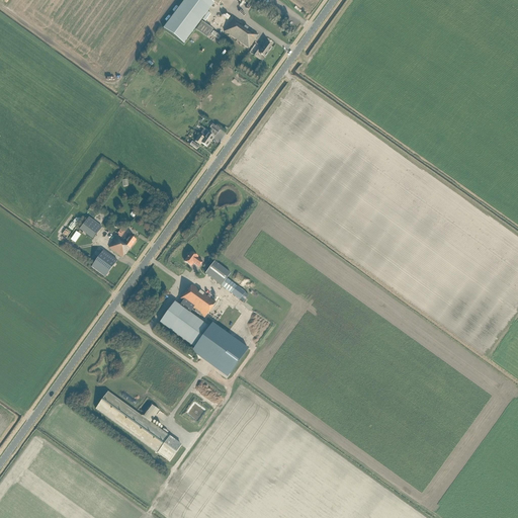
[(208,0),(185,0),(164,29),(183,45),(214,4),(208,0)]
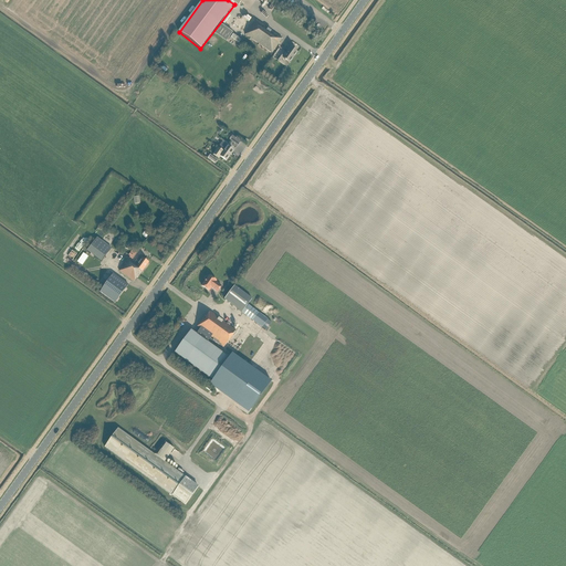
[(255,21),(245,35),(272,54),(282,40),(255,21)]
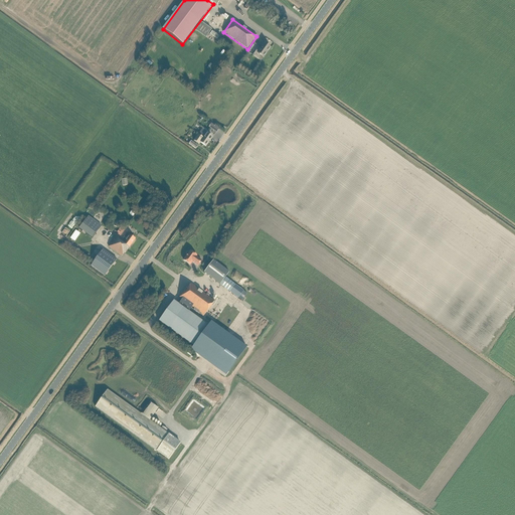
[(200,22),(194,30),(206,38),(211,29),(200,22)]
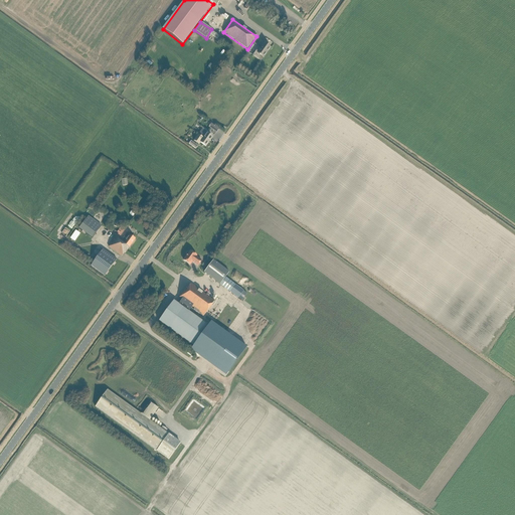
[(216,39),(218,36),(211,31),(209,34),(216,39)]
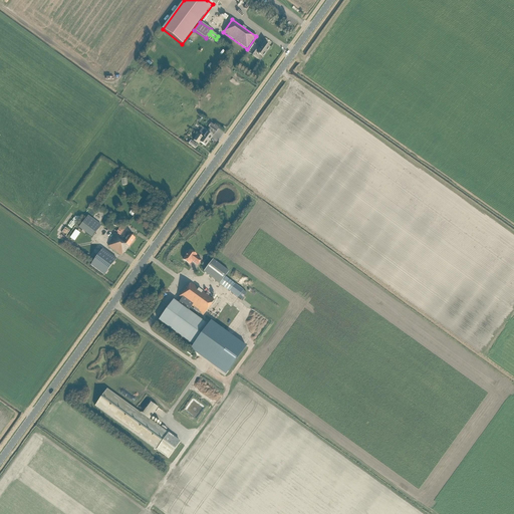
[(260,49),(266,53),(270,48),(262,42),(260,45),(262,47),(260,49)]
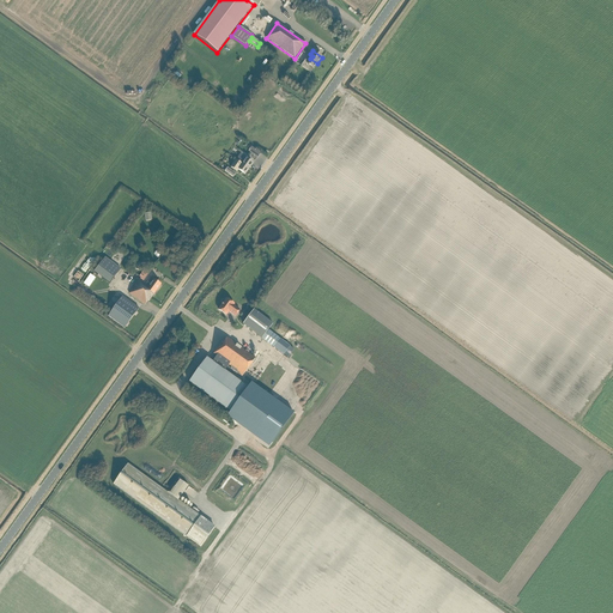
[(310,73),(317,64),(310,59),(308,56),(301,67),(310,73)]
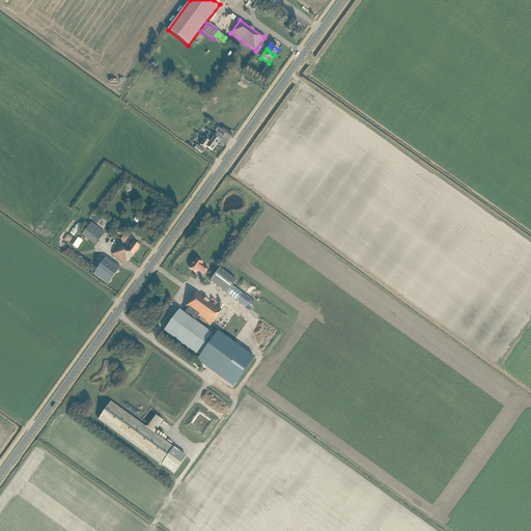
[(206,136),(204,139),(216,147),(219,142),(213,138),(214,136),(208,133),(206,136)]
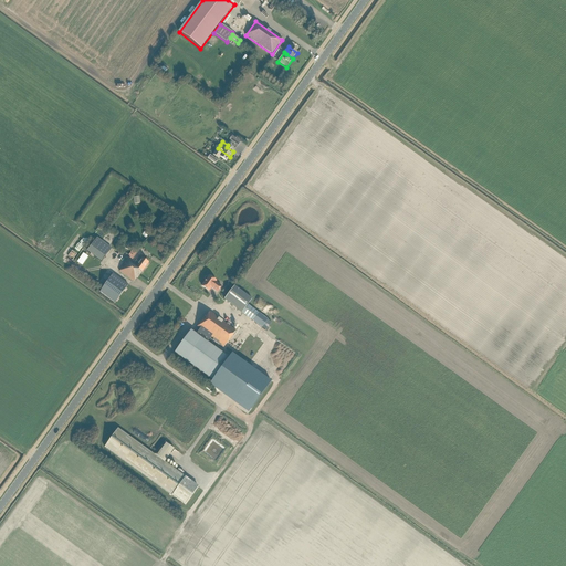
[(230,157),(218,148),(213,155),(219,158),(220,157),(227,161),(230,157)]
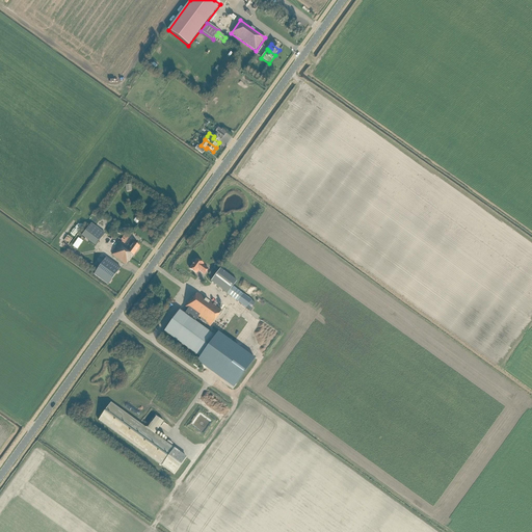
[(79,222),(71,234),(75,237),(83,225),(79,222)]
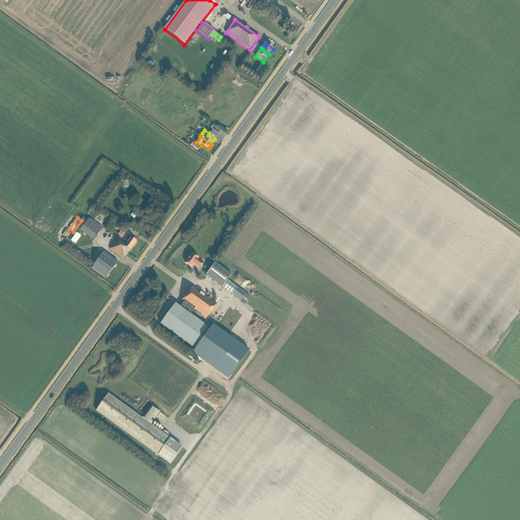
[(92,240),(102,229),(89,219),(80,231),(92,240)]
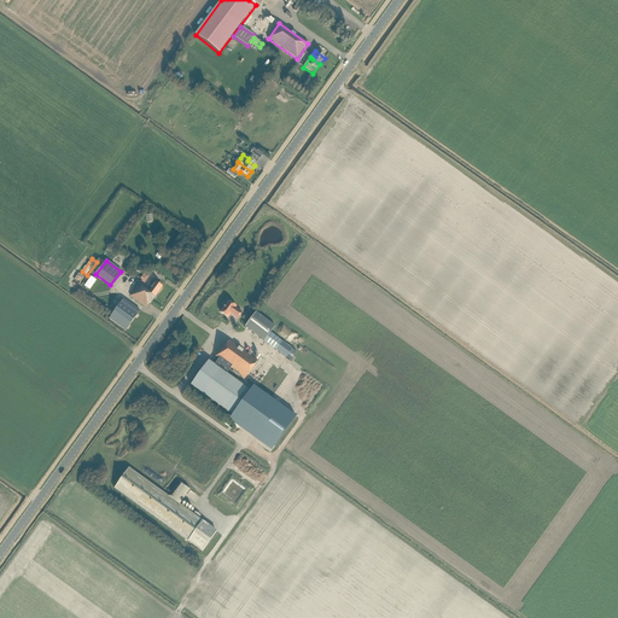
[(140,297),(147,287),(145,285),(153,273),(149,269),(140,279),(143,280),(130,297),(146,308),(150,304),(140,297)]
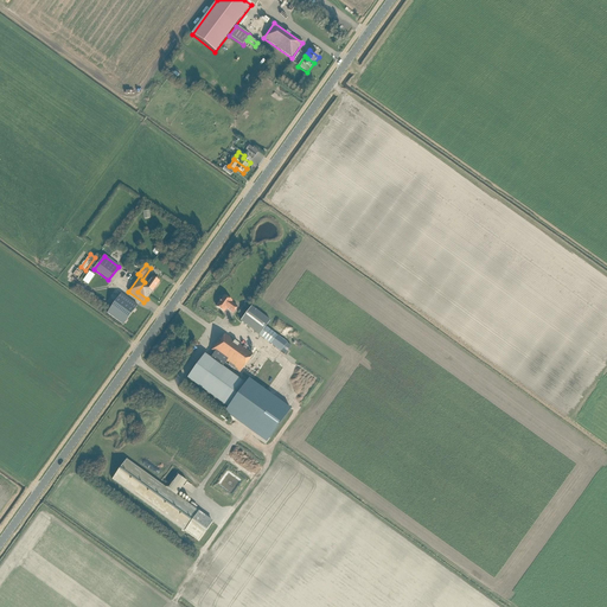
[(149,275),(145,282),(138,292),(147,299),(148,299),(160,282),(149,275)]
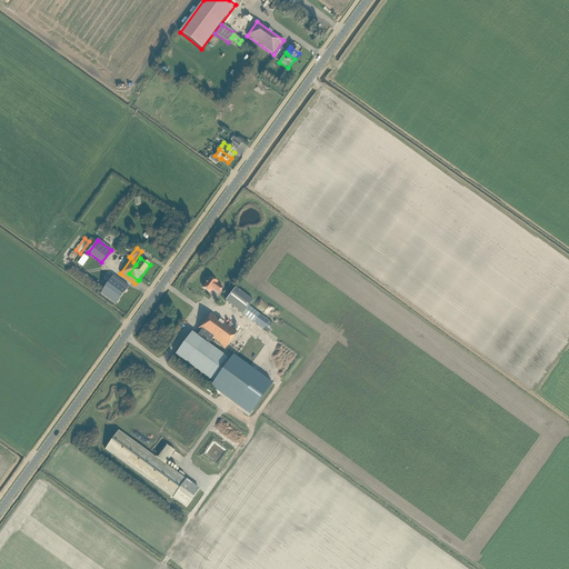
[(113,277),(100,295),(116,306),(129,287),(113,277)]
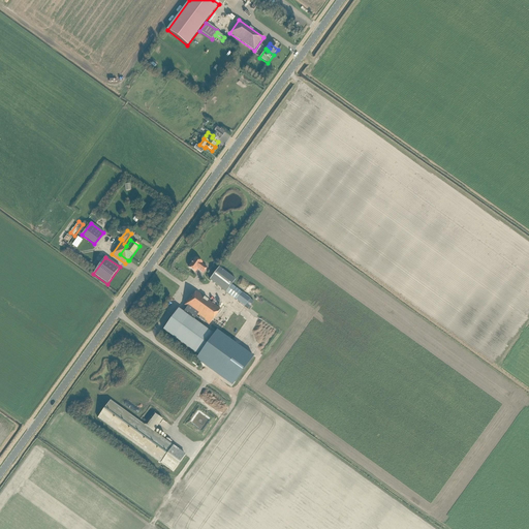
[(192,262),(189,268),(195,273),(197,270),(203,274),(207,269),(201,265),(203,263),(195,258),(195,259),(194,259),(193,259),(192,259),(191,260),(192,261),(192,262)]
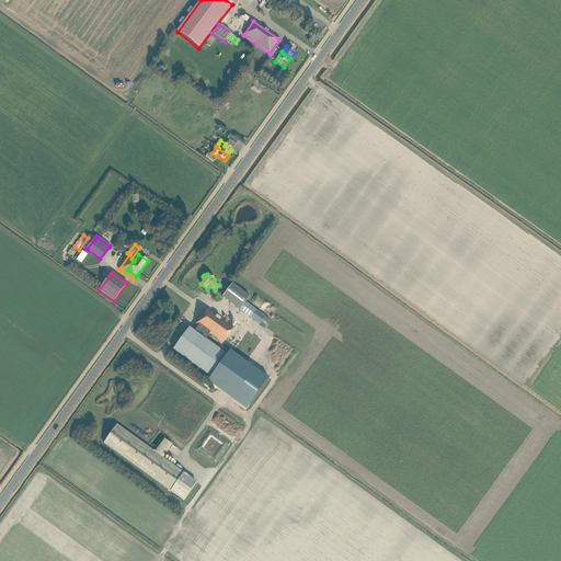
[(231,285),(221,298),(260,325),(265,318),(245,304),(249,298),(231,285)]
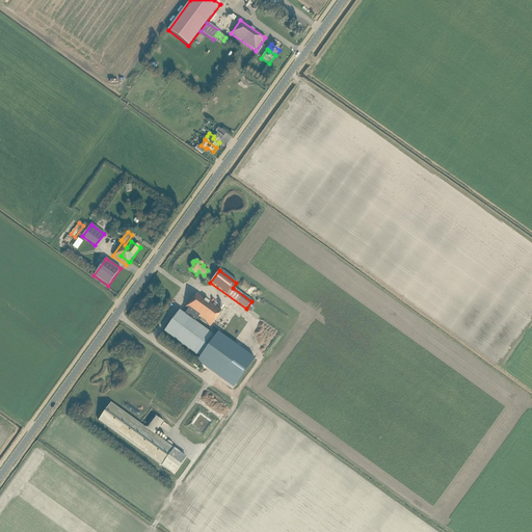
[(210,328),(210,327),(221,312),(197,294),(193,298),(192,297),(185,308),(188,310),(184,315),(179,311),(164,333),(200,357),(236,384),(255,360),(218,333),(215,337),(194,322),(198,317),(201,318),(200,321),(210,328)]
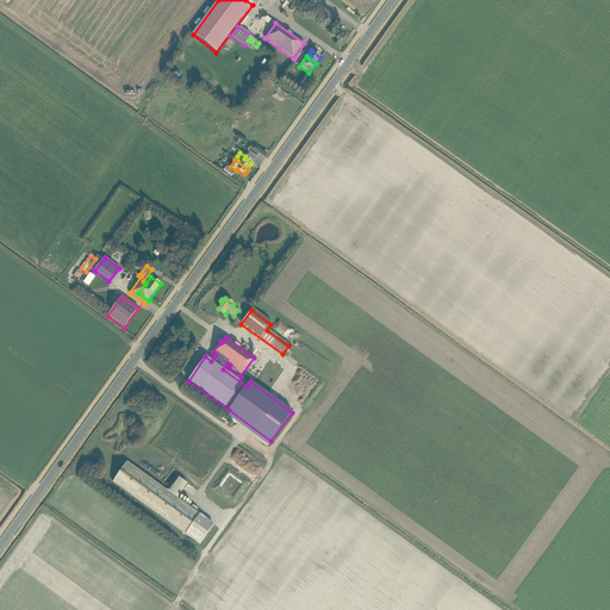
[(126,462),(112,481),(199,545),(213,526),(176,498),(187,484),(180,479),(169,493),(126,462)]
